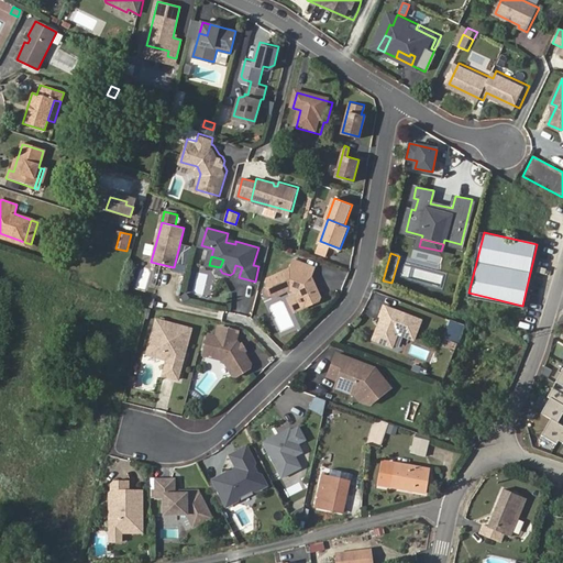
[(317,267),(296,260),(293,268),(278,275),(278,276),(271,280),(269,284),(277,298),(294,289),(301,291),(309,307),(324,299),(326,296),(315,276),(313,276),(317,267)]
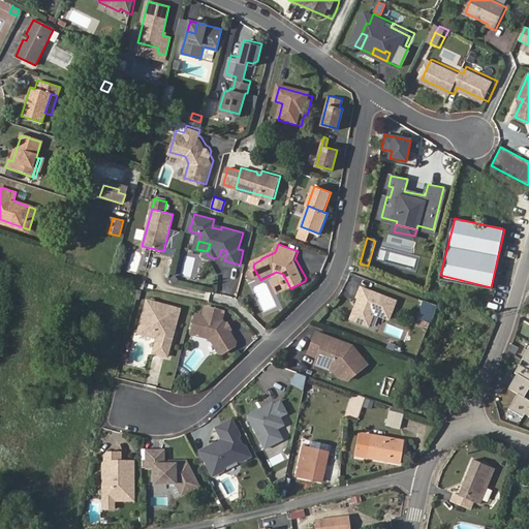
[(222,263),(217,291),(236,294),(242,267),(222,263)]
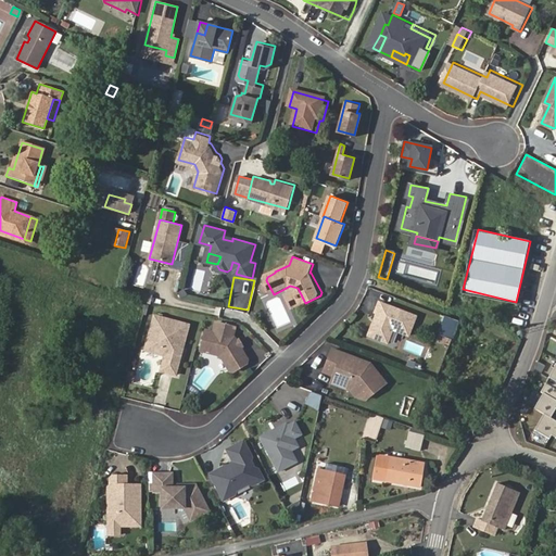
[(141,301),(151,303),(153,294),(142,292),(141,301)]
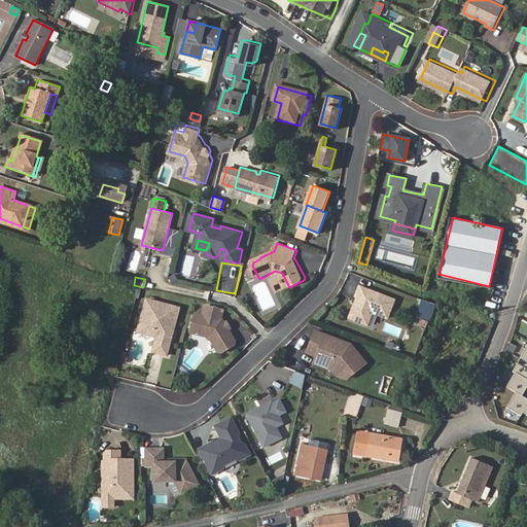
[(397,300),(362,286),(359,295),(360,295),(352,317),(371,324),(376,312),(390,317),(397,300)]
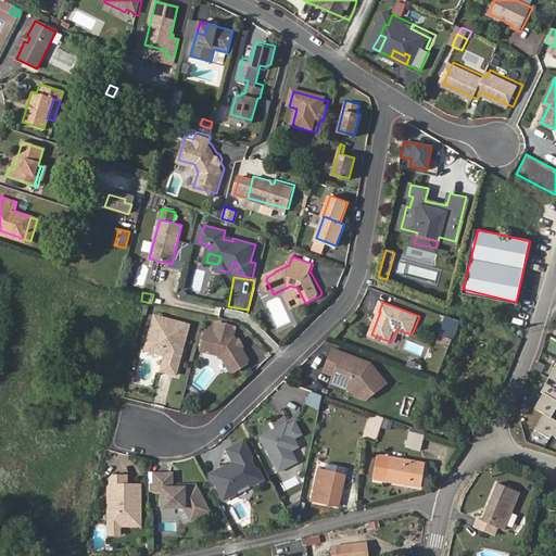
[(446,324),(443,333),(455,338),(462,319),(447,314),(444,323),(446,324)]
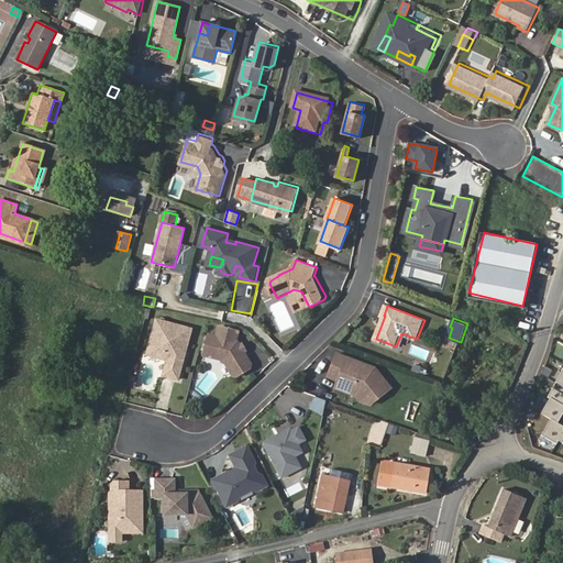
[(195,330),(159,320),(152,349),(168,352),(166,361),(170,361),(166,376),(181,381),(195,330)]
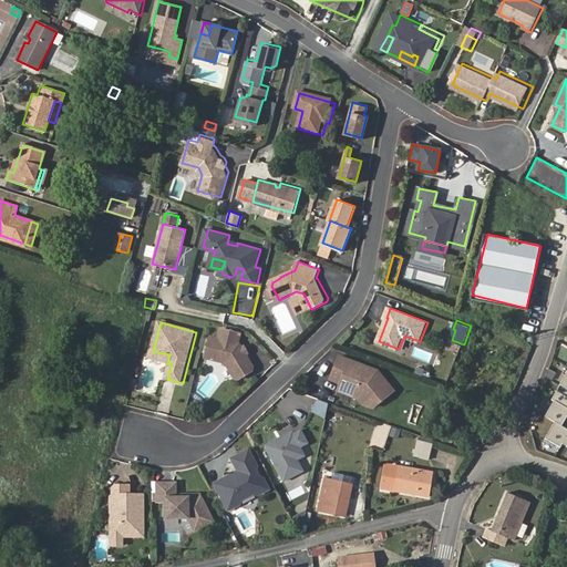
[(244,333),(225,329),(222,338),(214,337),(208,357),(229,362),(238,378),(241,379),(255,371),(256,367),(243,344),(241,343),(244,333)]
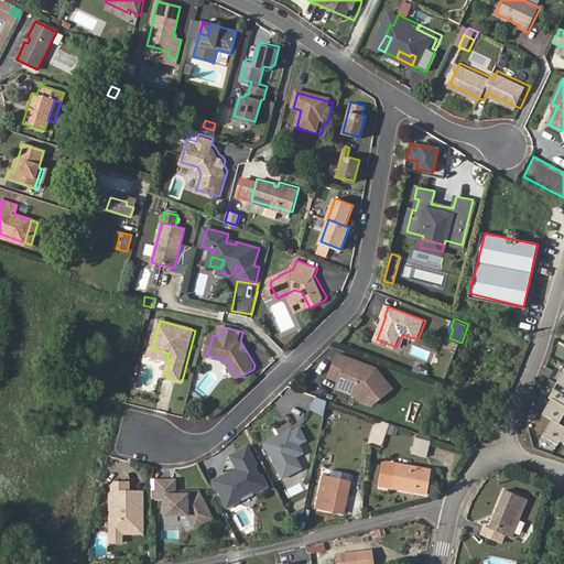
[(151,357),(166,361),(169,353),(152,349),(151,357)]
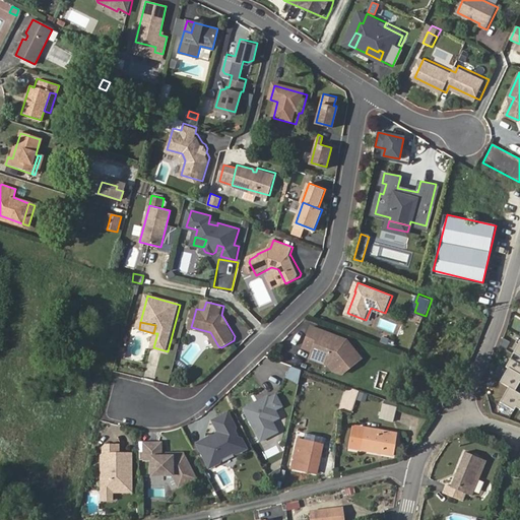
[(350,338),(316,325),(308,346),(317,349),(318,347),(333,352),(348,371),(366,356),(350,338)]
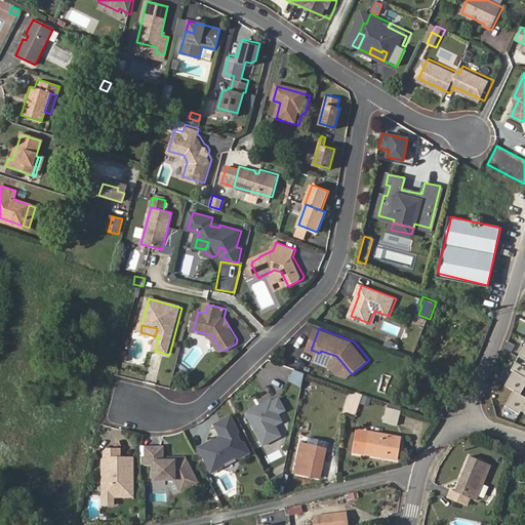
[(524,395),(522,394),(524,390),(524,387),(524,347),(513,368),(516,369),(507,386),(515,391),(506,405),(521,414),(523,410),(524,410),(524,395)]
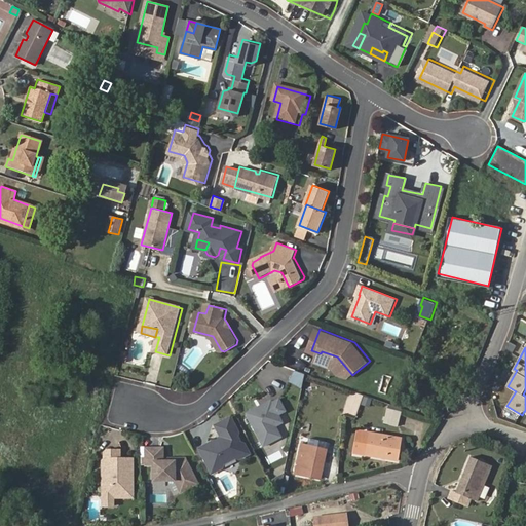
[(128,361),(130,352),(125,350),(122,360),(128,361)]
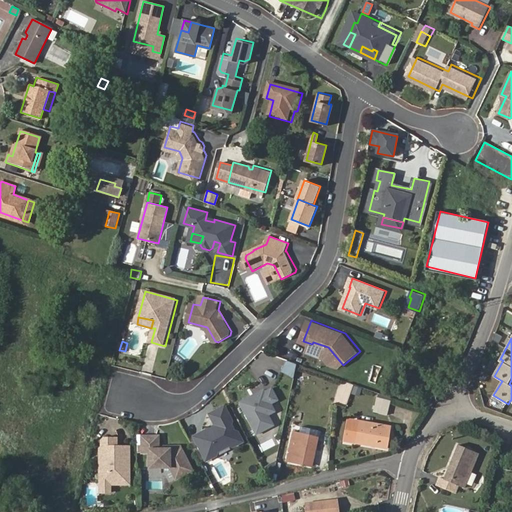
[(343,365),(328,347),(313,342),(312,344),(310,351),(328,358),(333,364),(341,367),(343,365)]
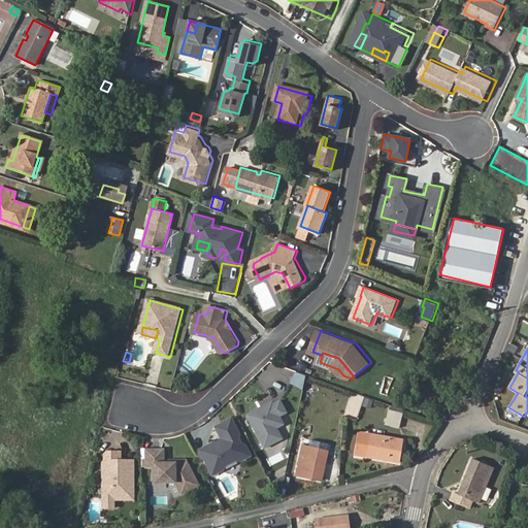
[(285,424),(281,416),(288,413),(282,400),(274,403),(273,401),(248,414),(265,448),(283,438),(277,427),(285,424)]
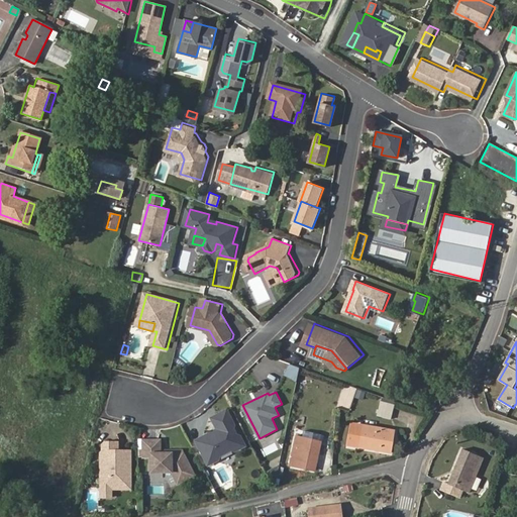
[(378,415),(391,418),(394,404),(381,401),(378,415)]
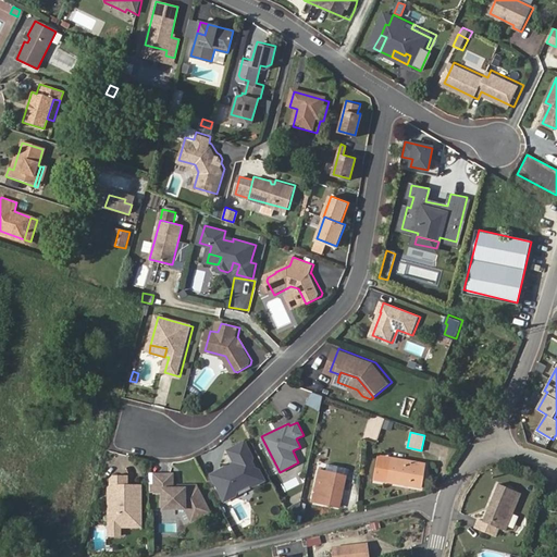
[(246,442),(230,449),(236,462),(235,465),(232,463),(212,474),(225,500),(237,494),(237,490),(250,483),(255,485),(265,480),(260,470),(257,469),(252,460),(254,457),(246,442)]
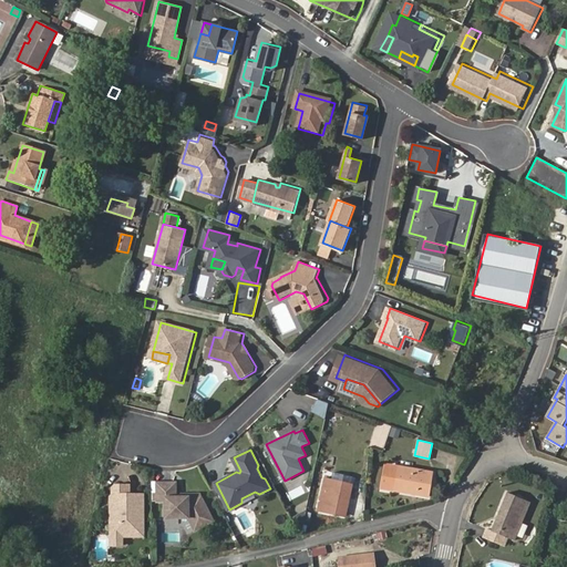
[(431,474),(398,467),(387,466),(382,486),(394,488),(393,491),(428,497),(431,474)]
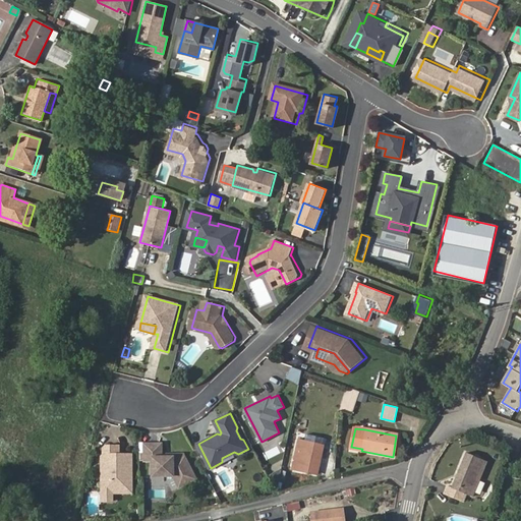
[(314,474),(320,446),(298,441),(292,469),(314,474)]
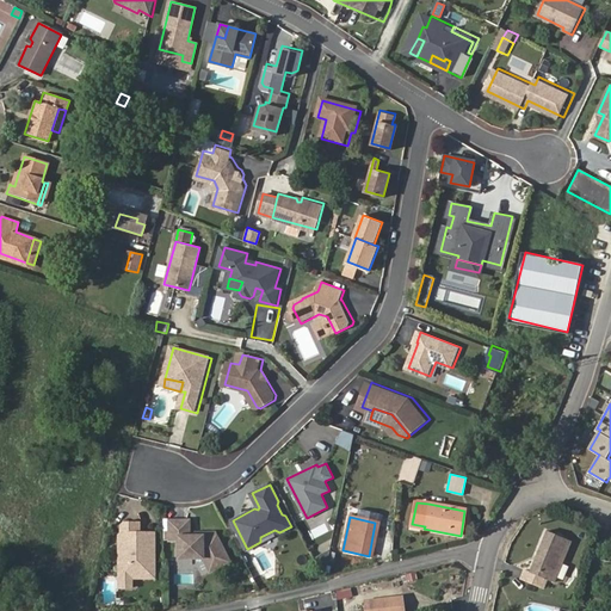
[(141,520),(127,520),(124,524),(124,531),(121,535),(122,576),(134,576),(134,573),(148,573),(154,567),(154,548),(156,548),(156,531),(141,531),(141,520)]
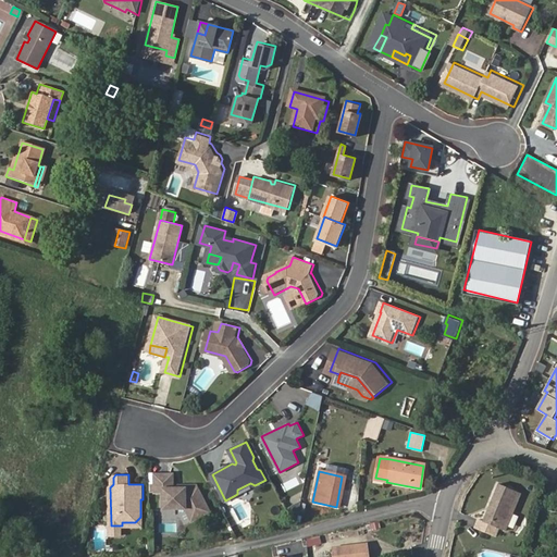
[(174,474),(157,474),(157,492),(164,492),(164,508),(187,508),(194,520),(211,511),(198,485),(186,485),(186,489),(174,489),(174,474)]
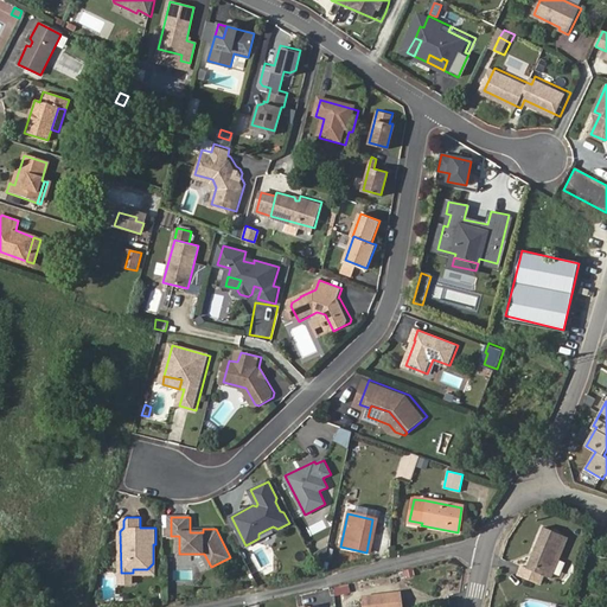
[(515,575),(535,585),(544,530),(543,530),(525,567),(521,564),(515,575)]
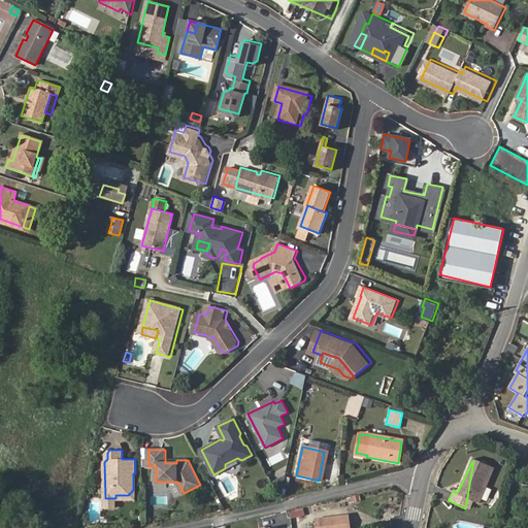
[(473,461),(465,508),(466,508),(470,501),(476,503),(493,471),(473,461)]
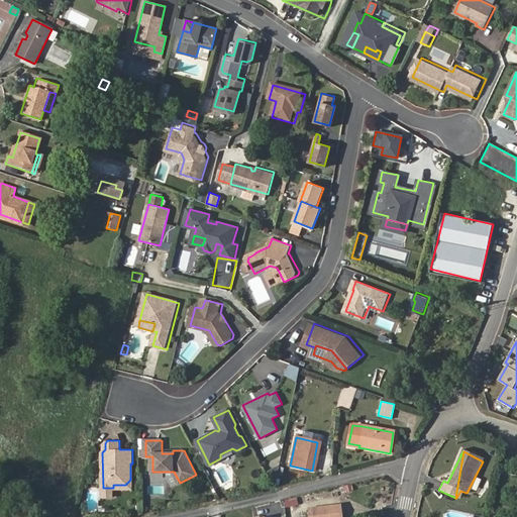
[(132,488),(132,463),(130,463),(130,480),(125,485),(113,485),(113,488),(132,488)]
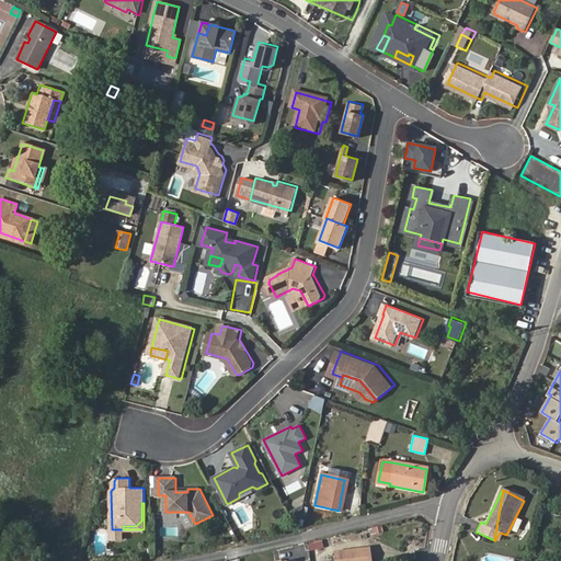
[(304,505),(290,513),(298,528),(304,505)]
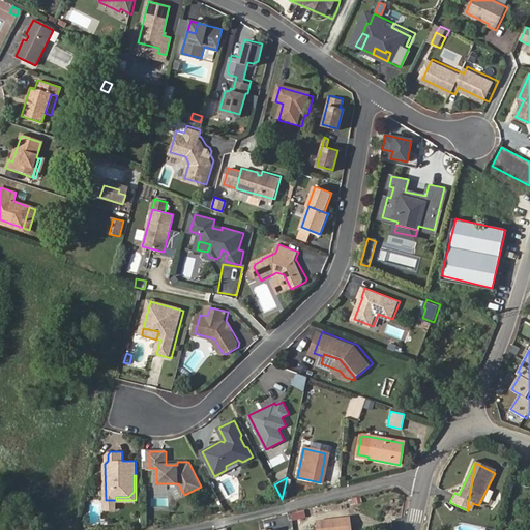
[(350,529),(349,517),(316,520),(317,529),(350,529)]
